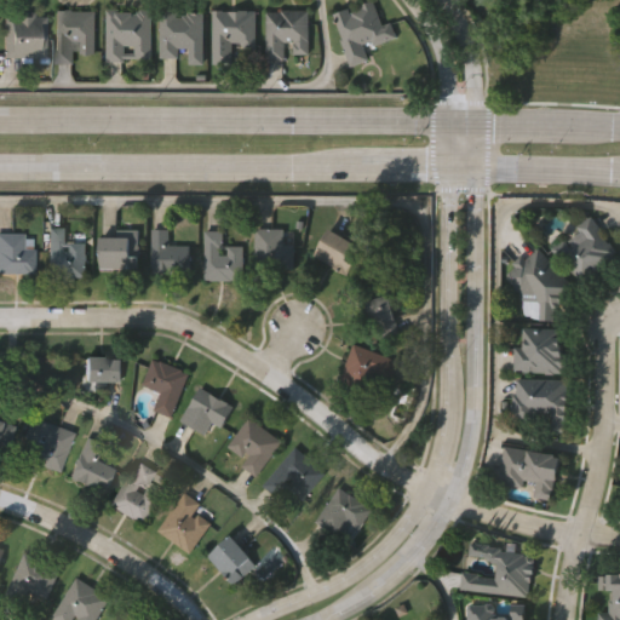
[(350,67),(340,39),(343,38),(334,15),(351,7),(352,11),(361,7),(360,6),(373,0),(384,26),(391,23),(397,38),(373,46),(372,41),(362,45),(368,61),(350,67)]
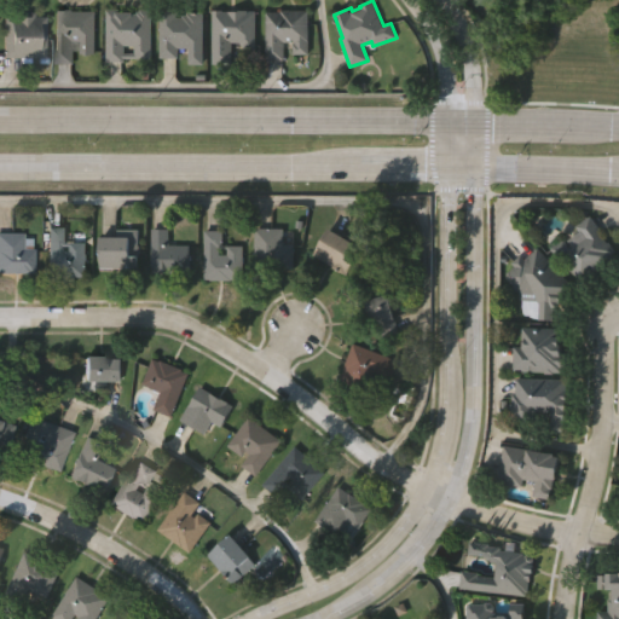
[(56,63),(56,9),(96,7),(96,52),(80,52),(80,39),(75,39),(75,63),(56,63)]
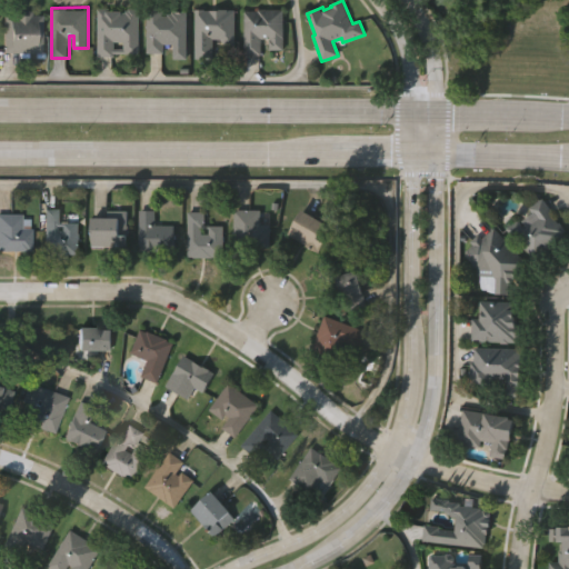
[(110,8),(110,10),(127,10),(127,8),(139,8),(138,52),(115,52),(115,57),(99,56),(99,7),(110,8)]
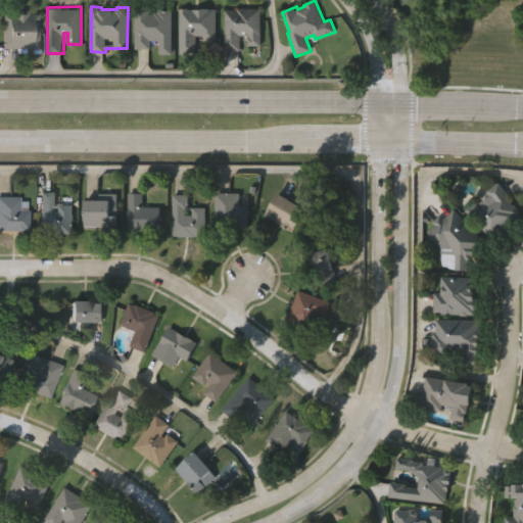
[(136,48),(135,8),(149,7),(149,14),(154,14),(154,13),(157,12),(157,10),(170,10),(171,53),(158,53),(158,42),(150,42),(150,48),(136,48)]
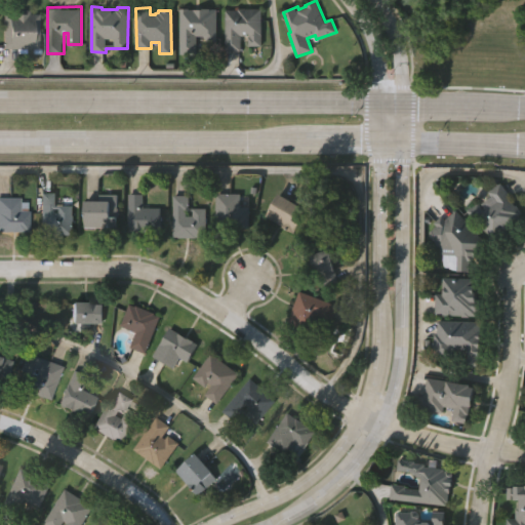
[(182,52),(180,8),(216,7),(216,40),(205,40),(205,33),(196,33),(197,52),(182,52)]
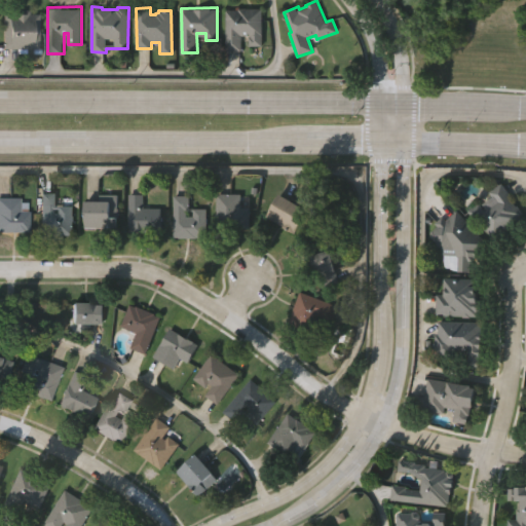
[(4,48),(3,12),(12,12),(12,8),(31,8),(31,11),(39,11),(40,47),(27,47),(27,52),(19,52),(19,48),(4,48)]
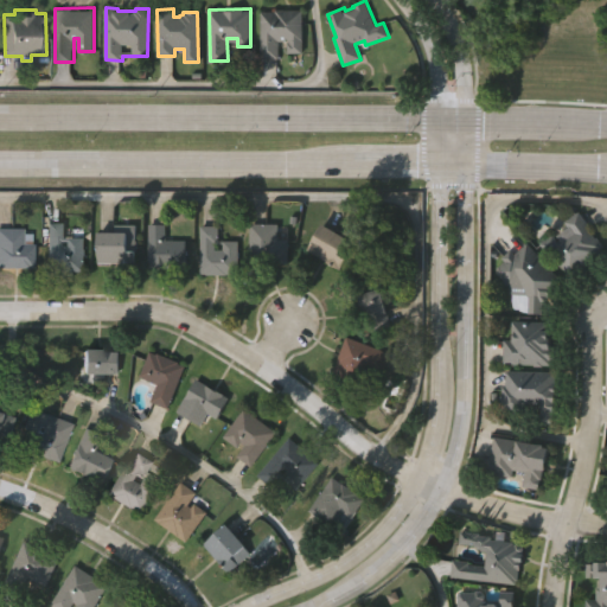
[(262,58),(261,12),(275,11),(275,10),(302,10),(304,53),(287,53),(287,42),(278,42),(278,57),(262,58)]
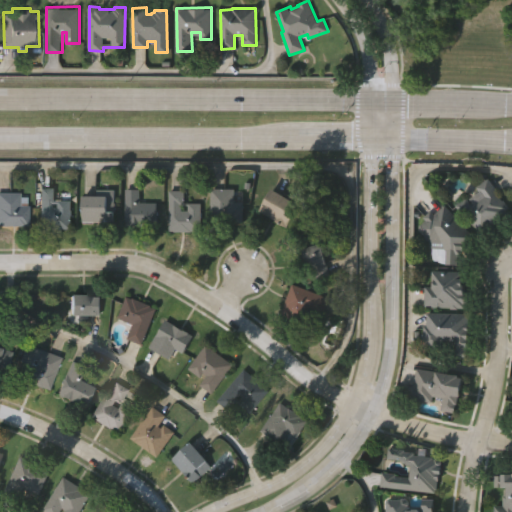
[(480,231),(467,211),(462,213),(456,204),(469,196),(473,203),(484,196),(477,186),(492,176),(501,189),(498,190),(503,199),(506,197),(511,206),(507,209),(508,212),(480,231)]
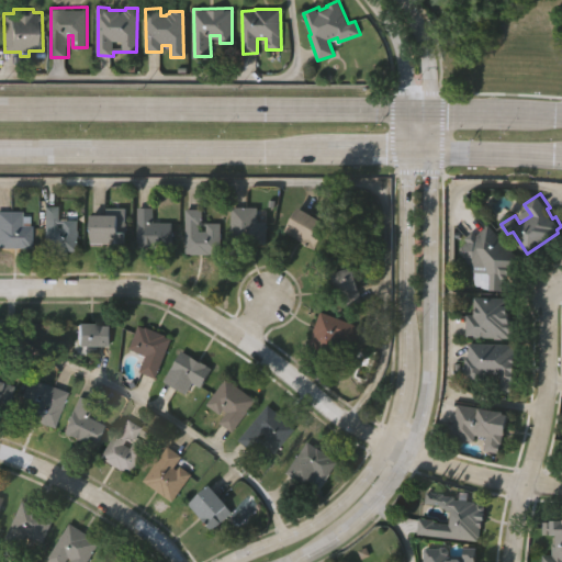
[(59,205),(60,220),(79,220),(78,251),(43,251),(43,205),(59,205)]
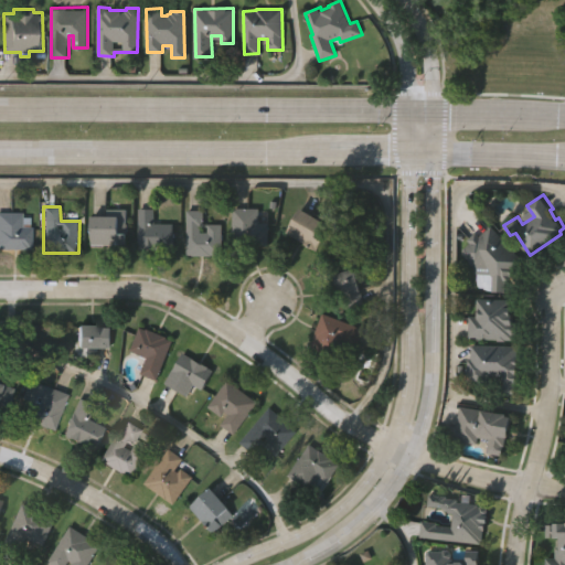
[(232,208),(259,208),(259,223),(269,223),(269,246),(232,246),(232,208)]
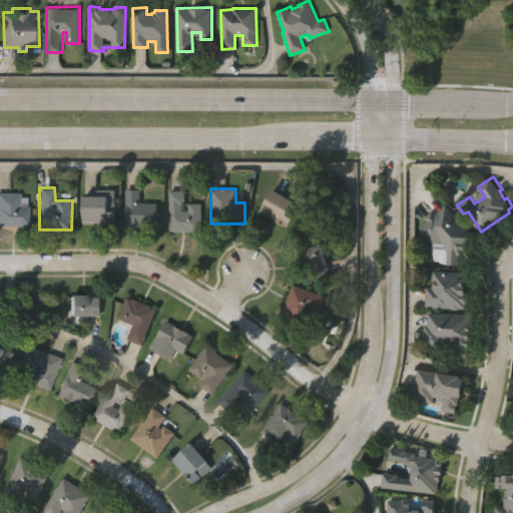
[(115,222),(83,221),(83,194),(97,195),(97,189),(115,189),(115,222)]
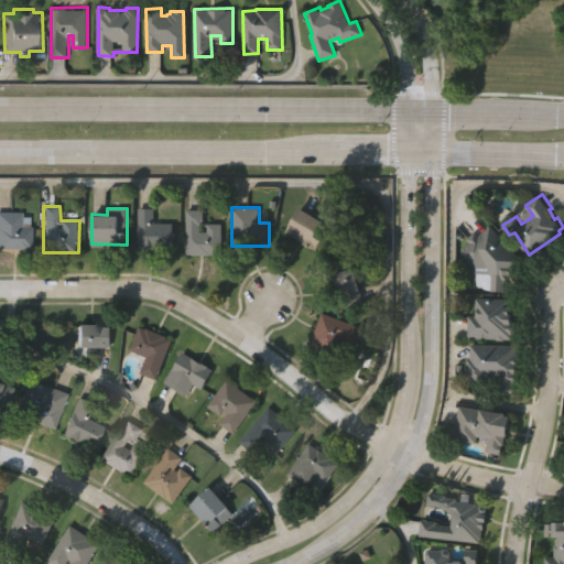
[(138,208),(155,208),(155,224),(175,224),(176,250),(139,251),(138,208)]
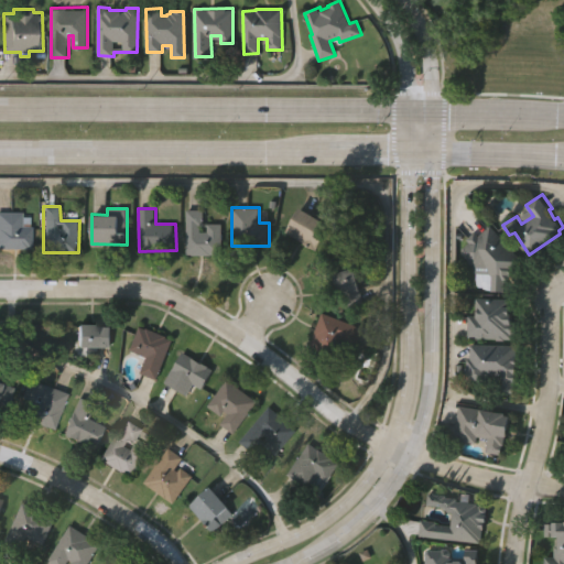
[(188,208),(206,208),(206,223),(225,223),(225,253),(190,255),(188,208)]
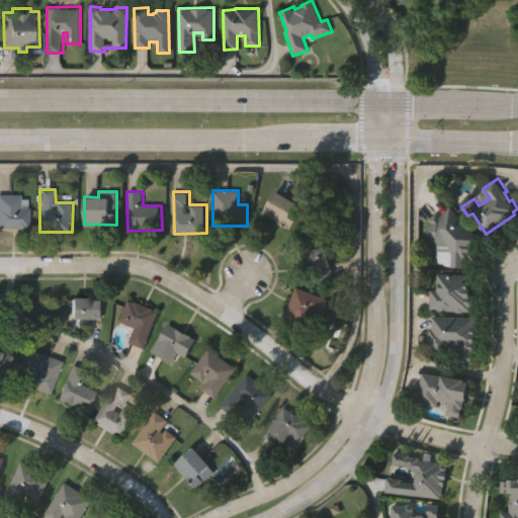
[(297,203),(290,216),(296,220),(290,230),(262,212),(276,191),(297,203)]
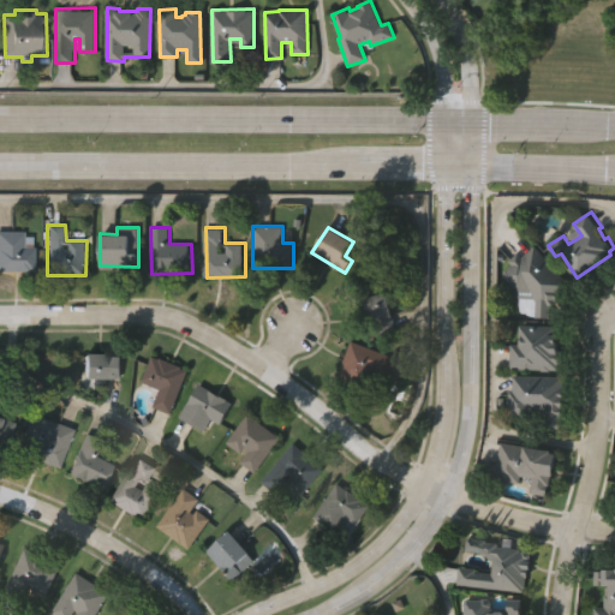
[(0,269),(0,230),(22,230),(22,245),(34,245),(34,270),(0,269)]
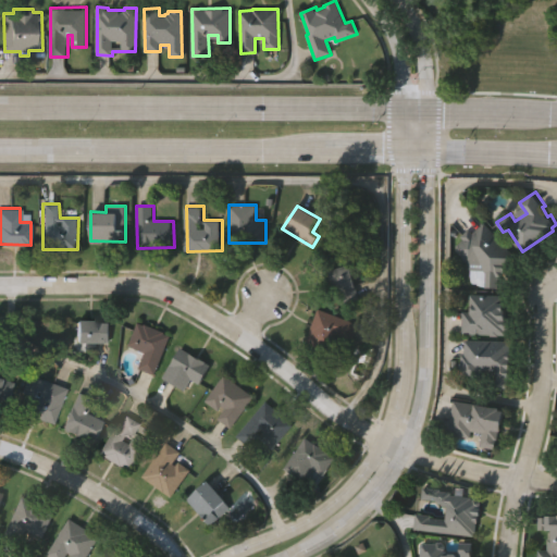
[(518,259),(510,267),(512,270),(499,281),(499,288),(485,288),(485,272),(467,271),(467,263),(463,261),(454,250),(463,242),(460,237),(469,230),(472,234),(484,223),(518,259)]
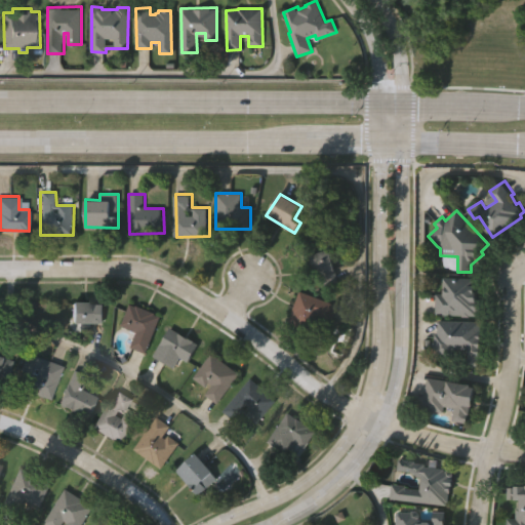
[(323,286),(312,256),(327,250),(338,280),(323,286)]
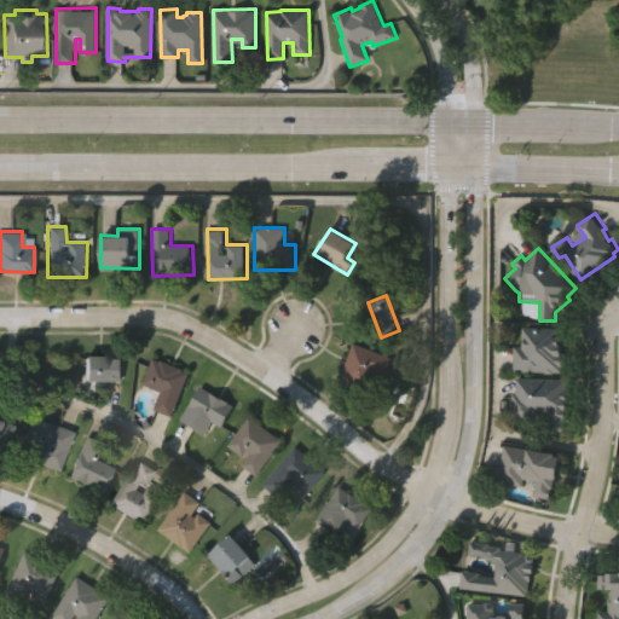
[(514,371),(514,346),(524,346),(524,327),(560,328),(560,343),(565,343),(565,354),(568,354),(568,365),(565,365),(563,372),(555,372),(555,375),(544,375),(544,371),(514,371)]
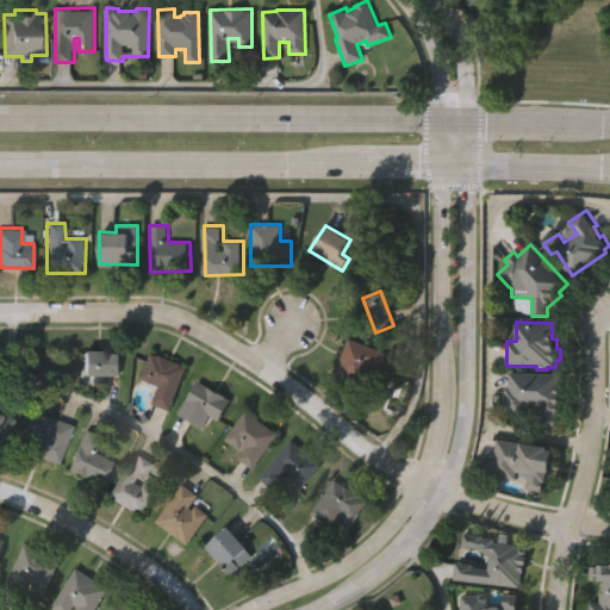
[(392,353),(386,369),(372,365),(369,369),(386,377),(380,391),(336,373),(350,336),(392,353)]
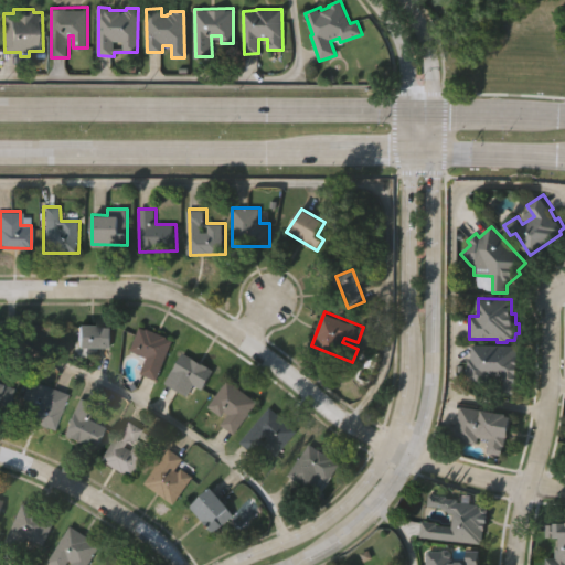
[(108,330),(108,351),(91,350),(91,355),(80,355),(81,349),(75,349),(75,327),(96,327),(96,330),(108,330)]
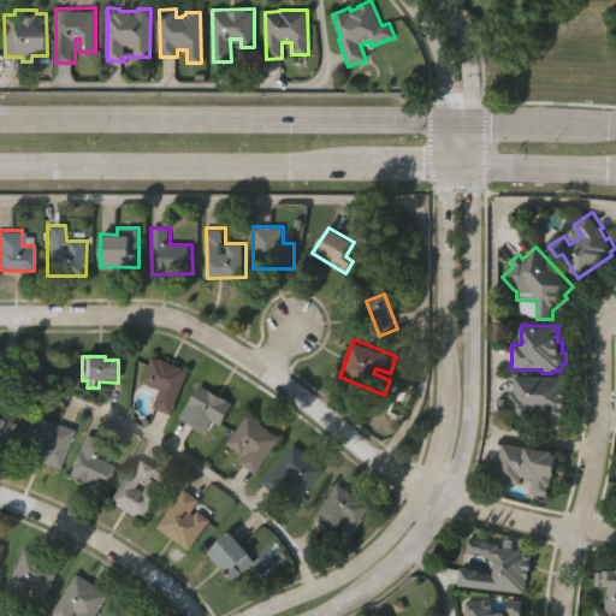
[(153,409),(160,390),(142,383),(153,356),(160,360),(161,356),(184,366),(183,368),(190,371),(172,416),(153,409)]
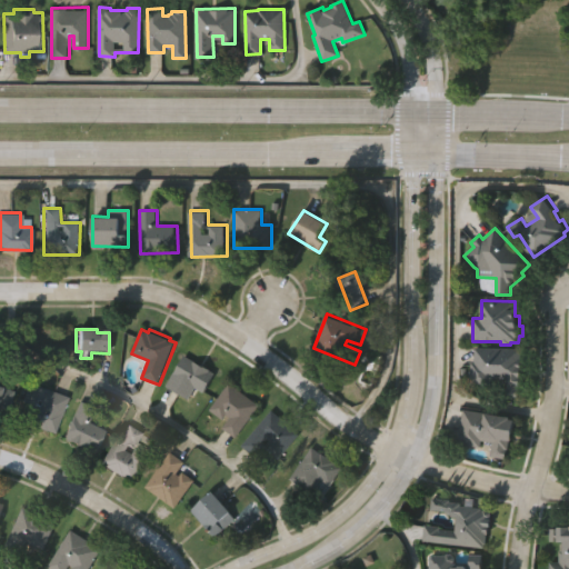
[(521,348),(520,397),(507,397),(507,379),(495,378),(495,386),(467,386),(467,369),(471,369),(472,361),(476,361),(476,348),(521,348)]
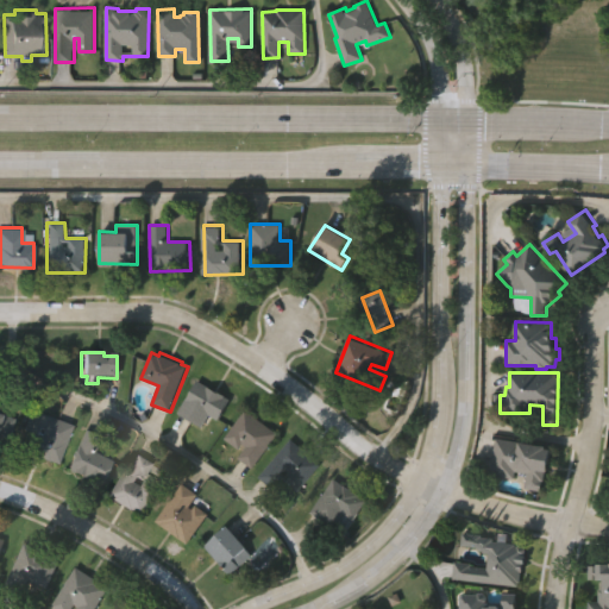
[(199,378),(234,400),(221,421),(212,415),(205,427),(179,410),(199,378)]
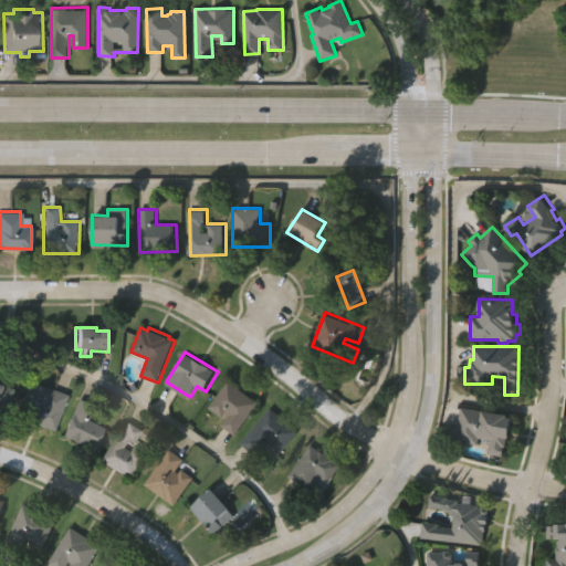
[(0,385),(12,387),(8,404),(0,401),(0,374),(1,375),(0,385)]
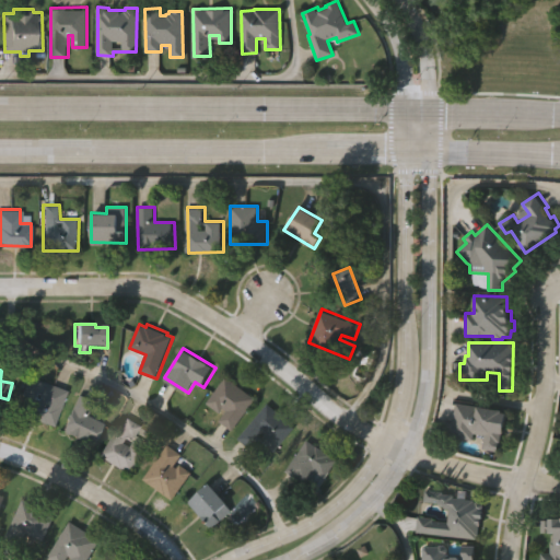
[(67,391),(54,426),(19,412),(24,396),(19,394),(26,375),(67,391)]
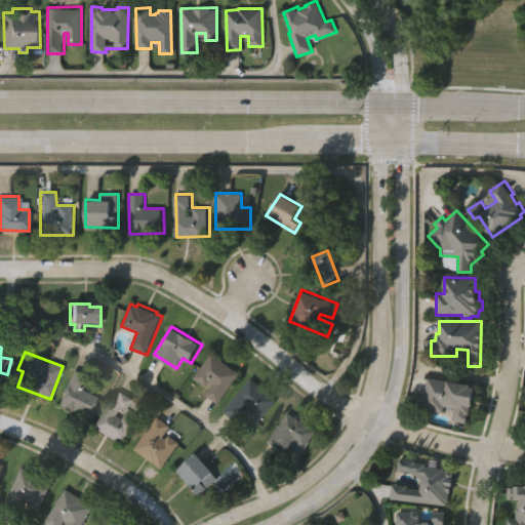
[(240,373),(219,403),(207,394),(212,386),(209,384),(205,388),(193,379),(211,353),(240,373)]
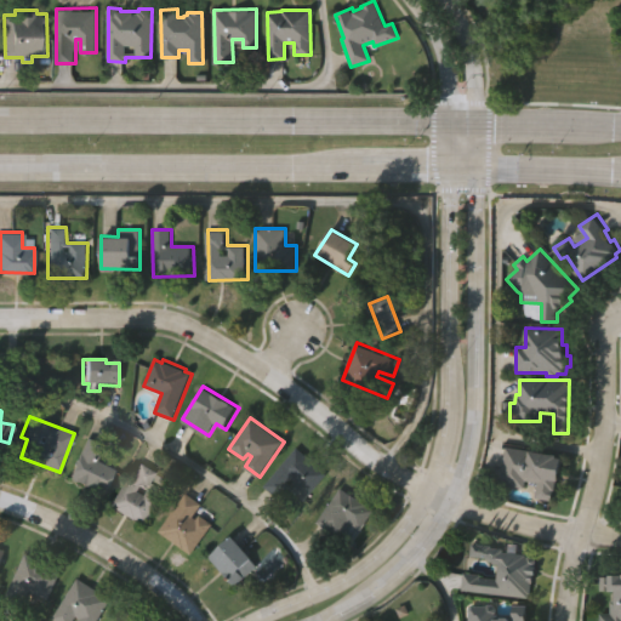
[(86,437),(104,446),(97,460),(115,468),(103,495),(66,478),(86,437)]
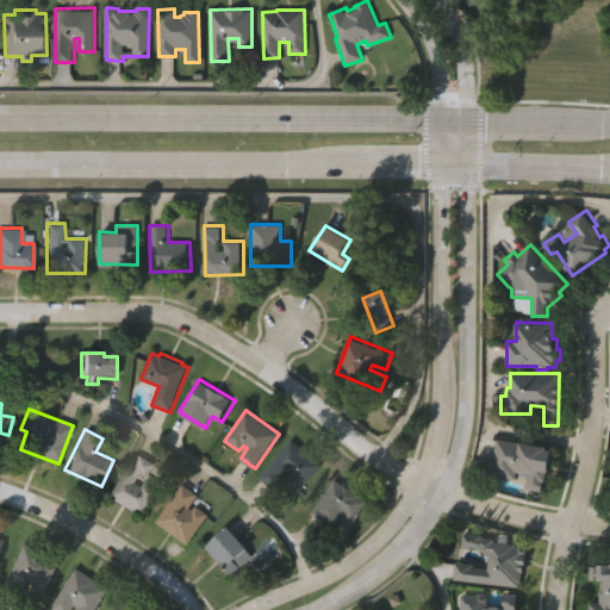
[(549,447),(549,449),(554,450),(548,492),(527,490),(529,473),(516,472),(515,479),(500,477),(500,479),(487,478),(490,460),(496,461),(498,439),(549,447)]
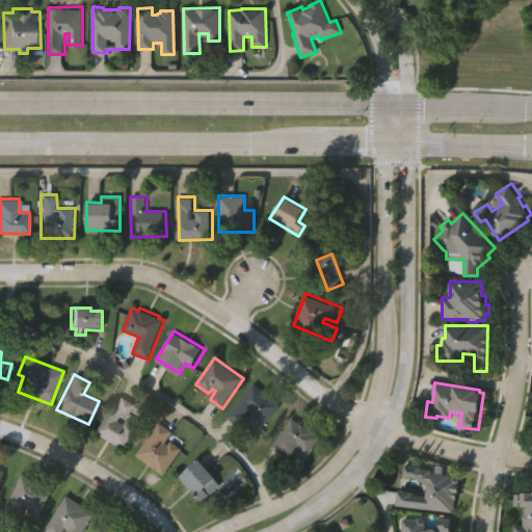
[(282,407),(262,430),(249,419),(239,429),(225,417),(255,383),(282,407)]
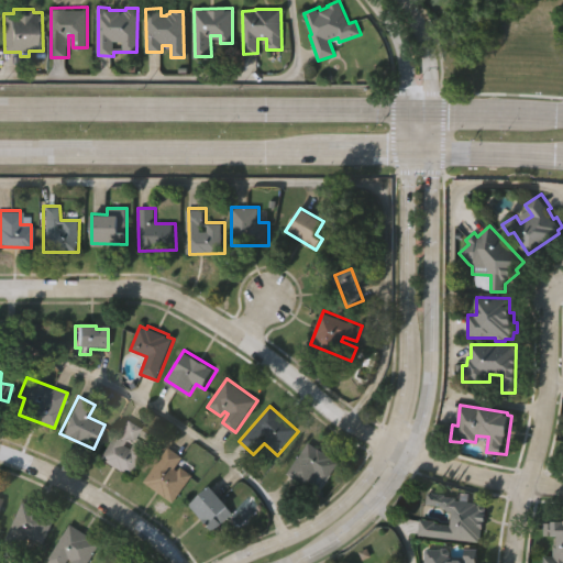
[(133,440),(148,450),(142,460),(141,459),(132,472),(124,467),(123,467),(107,457),(105,452),(107,446),(109,448),(125,420),(140,428),(133,440)]
